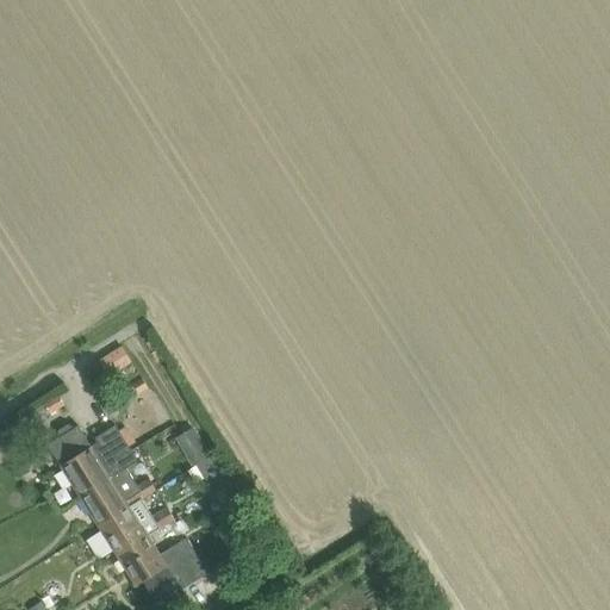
[(91,446),(76,425),(73,428),(67,424),(57,430),(57,437),(47,444),(80,497),(111,478),(110,478),(126,468),(137,461),(114,425),(94,440),(97,442),(91,446)]
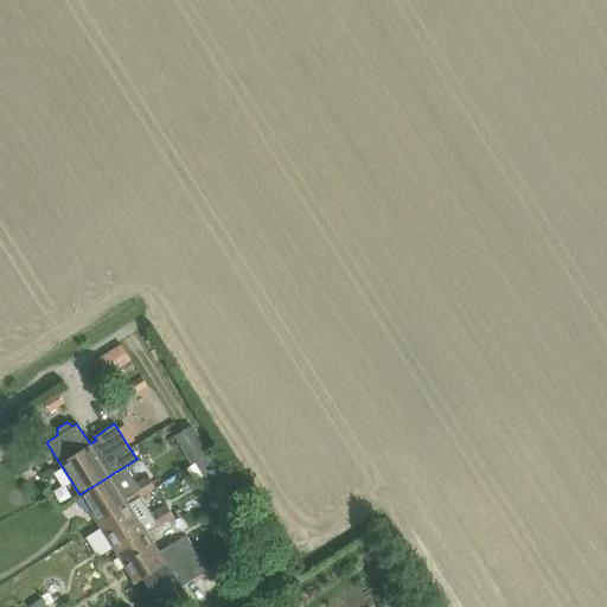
[(195,462),(211,453),(195,425),(176,436),(192,464),(195,462)]
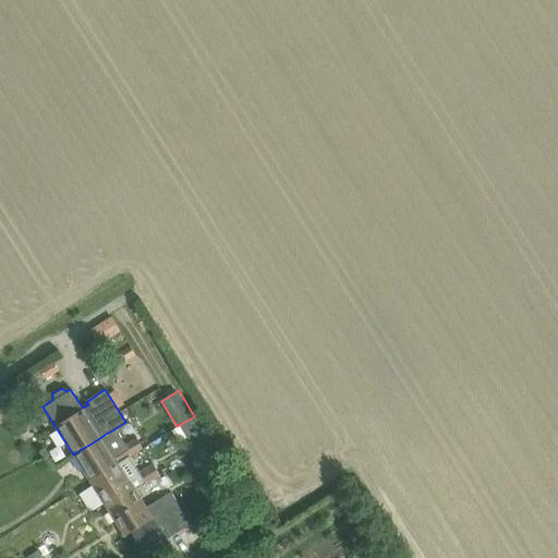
[(196,452),(211,444),(194,416),(179,425),(196,452)]
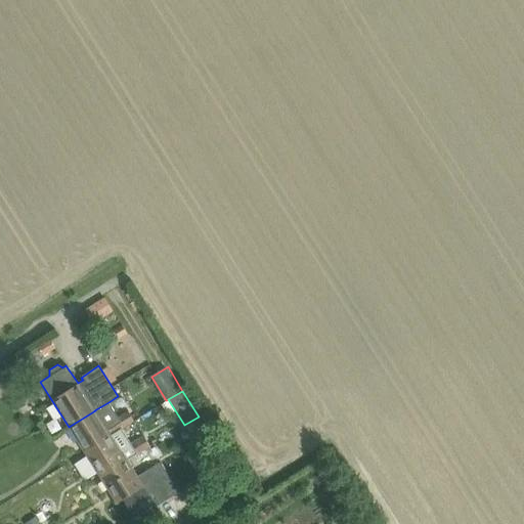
[(127,410),(118,417),(108,402),(94,410),(95,410),(69,427),(84,452),(111,436),(121,430),(134,422),(127,410)]
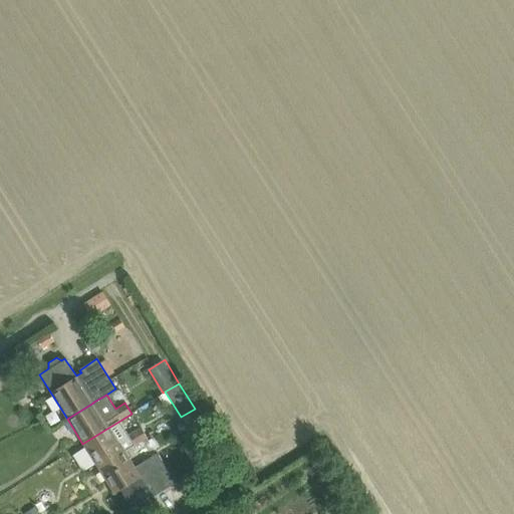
[(118,422),(108,428),(82,444),(98,468),(124,452),(135,446),(147,439),(141,428),(129,436),(118,422)]
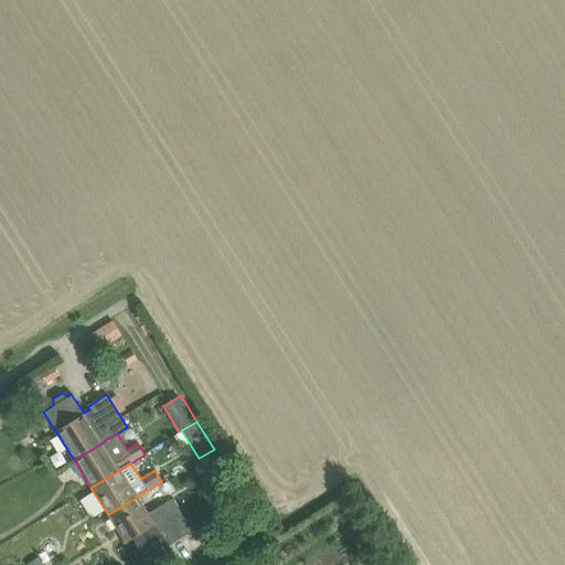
[(187,489),(177,496),(194,521),(204,513),(187,489)]
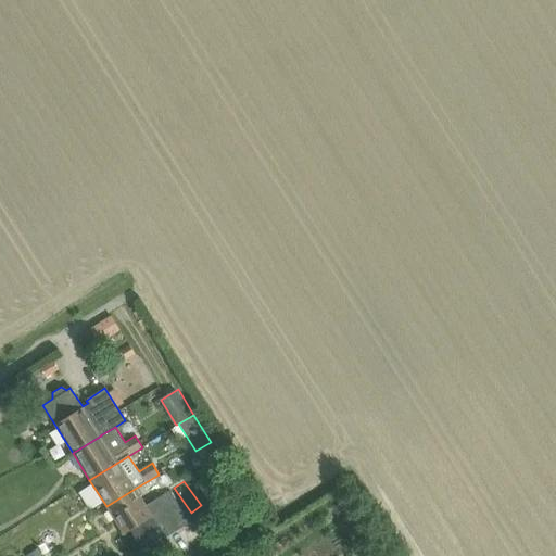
[(135,489),(106,506),(124,534),(133,529),(142,544),(161,532),(165,539),(190,523),(169,491),(146,506),(135,489)]
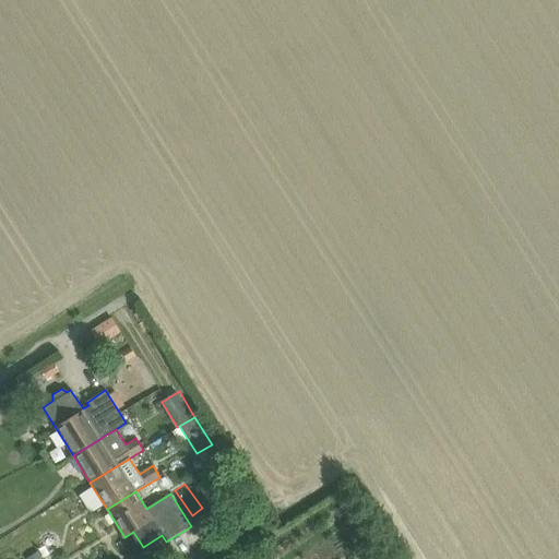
All buildings are outlined.
